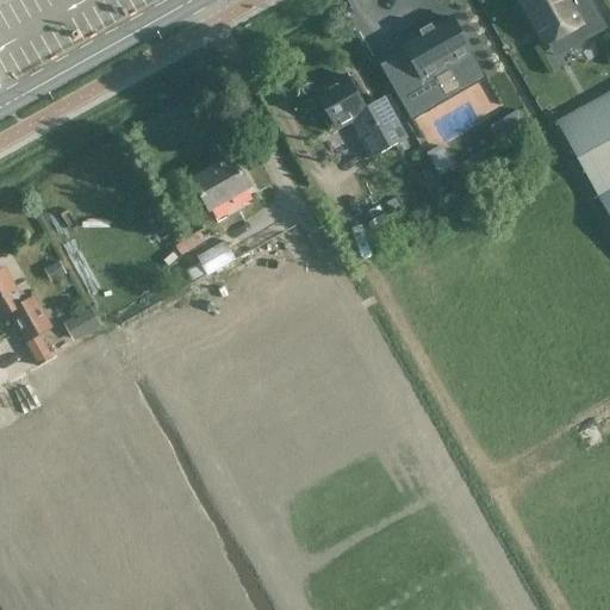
[(605,29),(589,0),(521,0),(546,44),(570,31),(577,44),(605,29)]
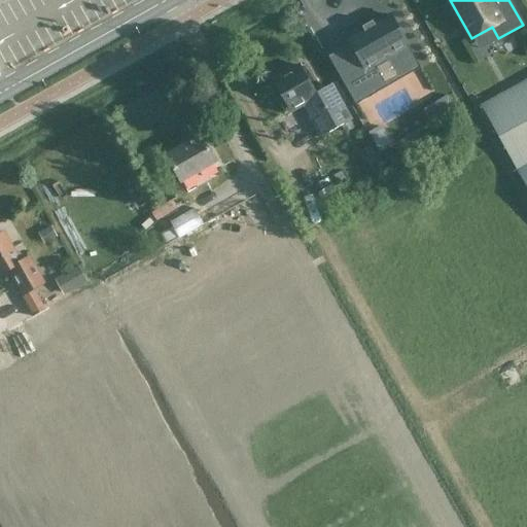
[(342,77),(341,78),(356,105),(357,104),(355,100),(373,90),(373,89),(383,82),(375,68),(376,68),(373,63),(385,56),(388,61),(389,61),(396,75),(416,64),(419,69),(421,68),(408,44),(409,43),(408,42),(407,42),(390,15),(375,25),(373,22),(362,27),(363,30),(348,39),(363,67),(343,78),(342,77)]
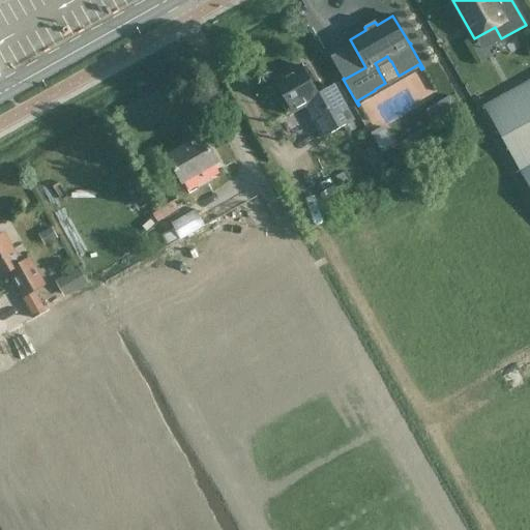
[(287,117),(305,107),(324,138),(354,121),(333,84),(318,92),(301,65),(272,81),(283,99),(278,101),(287,117)]
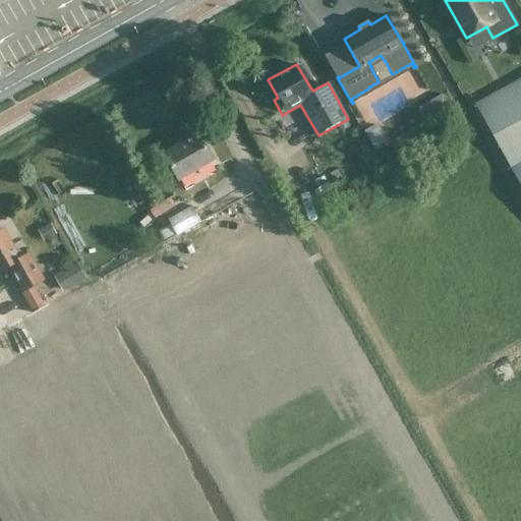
[(483,121),(520,186),(520,76),(506,85),(516,104),(483,121)]
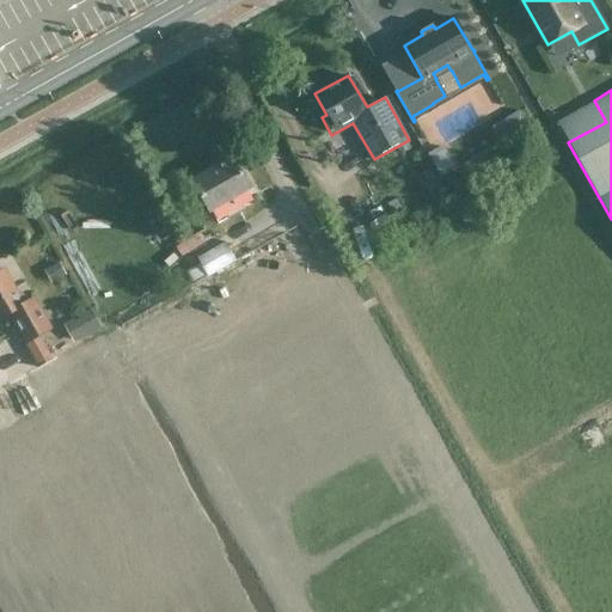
[(210,213),(251,191),(232,157),(191,181),(210,213)]
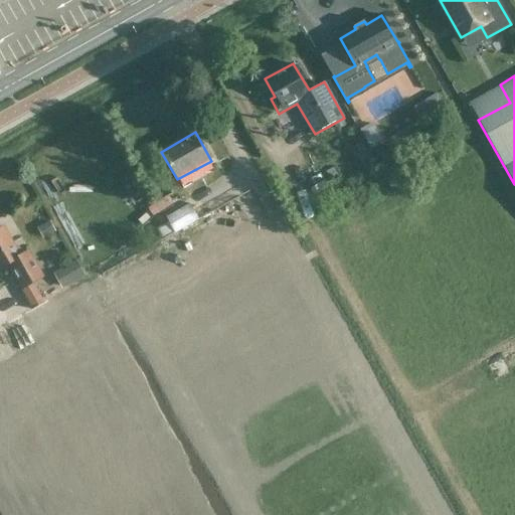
[(371,132),(364,136),(369,146),(377,142),(371,132)]
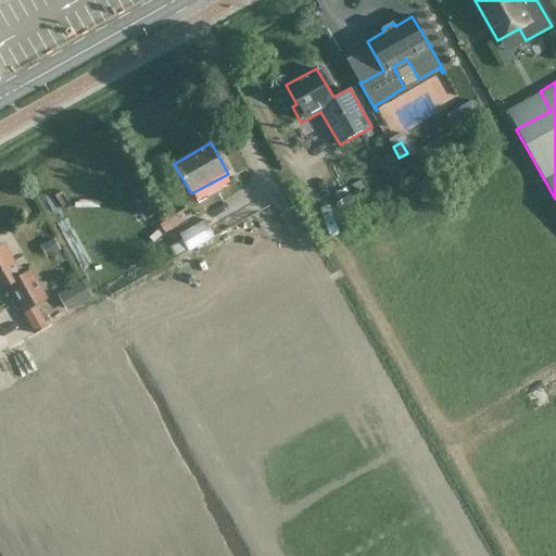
[(53,238),(39,245),(46,257),(60,250),(53,238)]
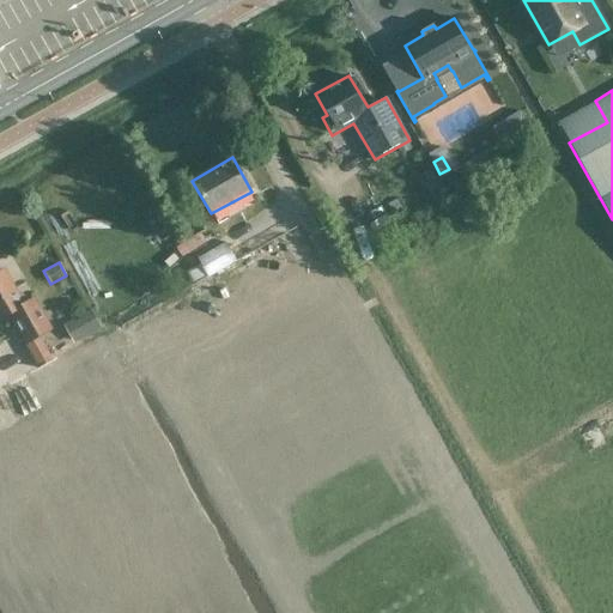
[(0,272),(0,321),(8,317),(37,368),(50,360),(37,337),(50,329),(35,299),(24,304),(5,269),(0,272)]
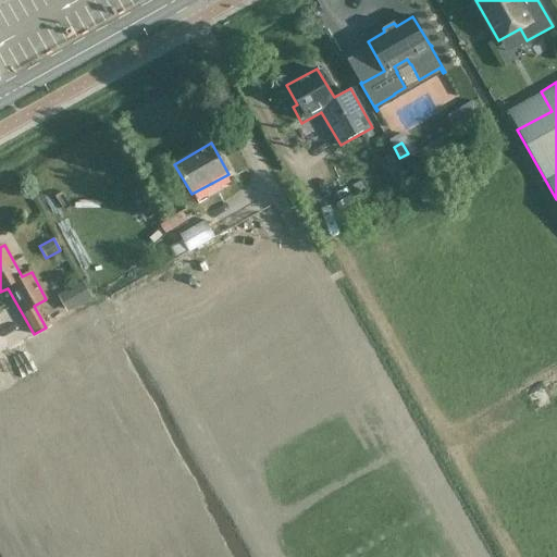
[(83,282),(58,295),(67,312),(93,299),(83,282)]
